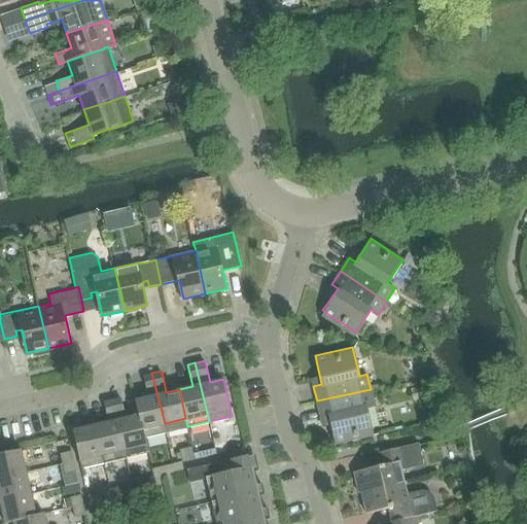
[(167,431),(165,423),(151,373),(144,375),(148,395),(135,398),(138,414),(144,437),(145,437),(167,431)]
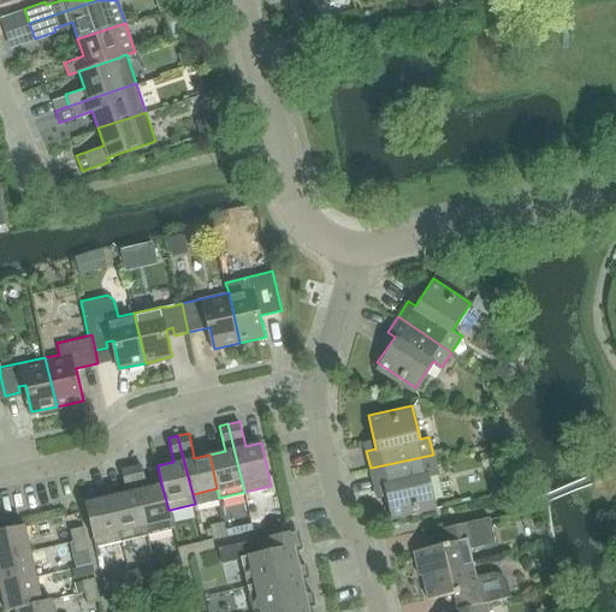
[(384,485),(384,487),(391,518),(436,509),(428,475),(437,473),(433,455),(371,468),(374,487),(384,485)]
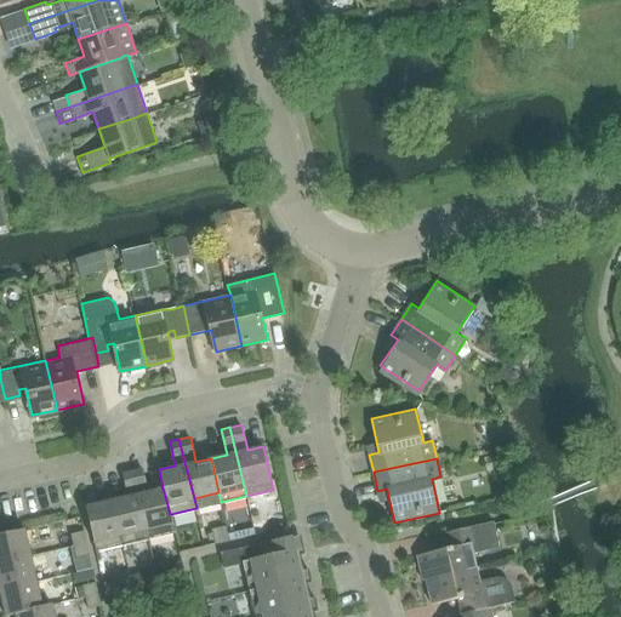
[(175,532),(171,514),(170,514),(163,487),(148,491),(142,467),(132,469),(149,538),(175,532)]
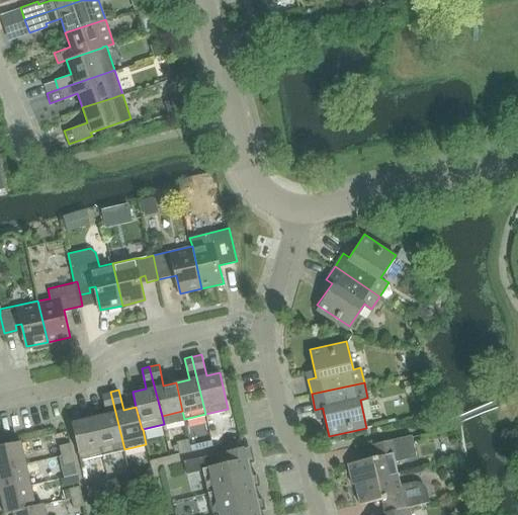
[(124,449),(110,392),(102,394),(106,414),(94,416),(103,453),(124,449)]
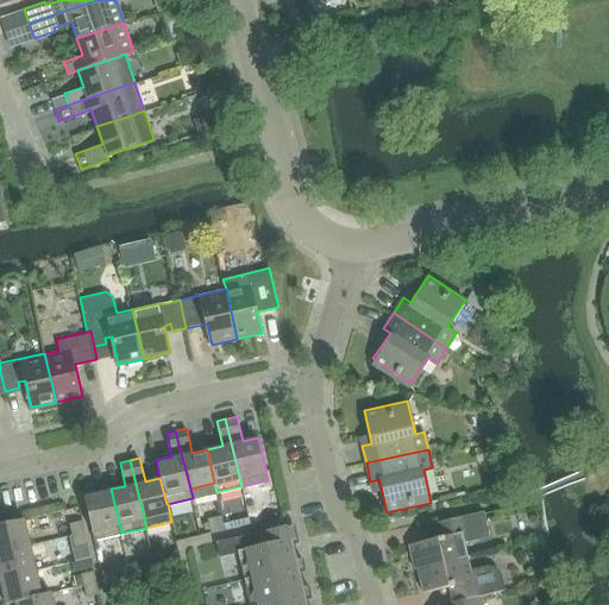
[(121,533),(111,489),(95,492),(93,484),(83,486),(94,539),(121,533)]
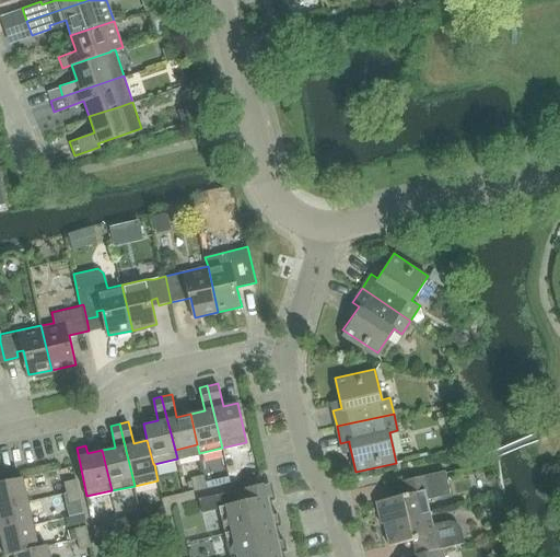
[(442,472),(430,475),(403,480),(406,496),(380,501),(384,522),(427,513),(423,501),(447,495),(442,472)]
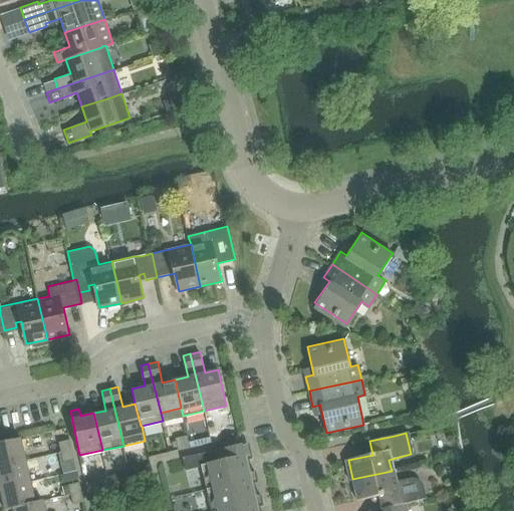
[(0,463),(25,458),(20,436),(0,440),(0,463)]
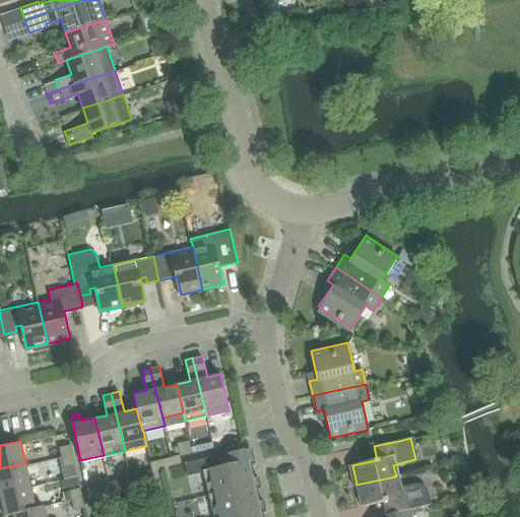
[(191,452),(188,441),(177,444),(177,446),(173,447),(174,453),(178,452),(180,455),(191,452)]
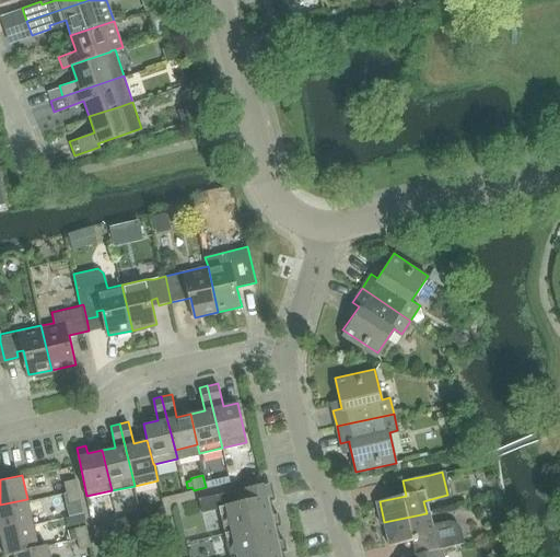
[(77,487),(76,479),(62,482),(65,490),(77,487)]
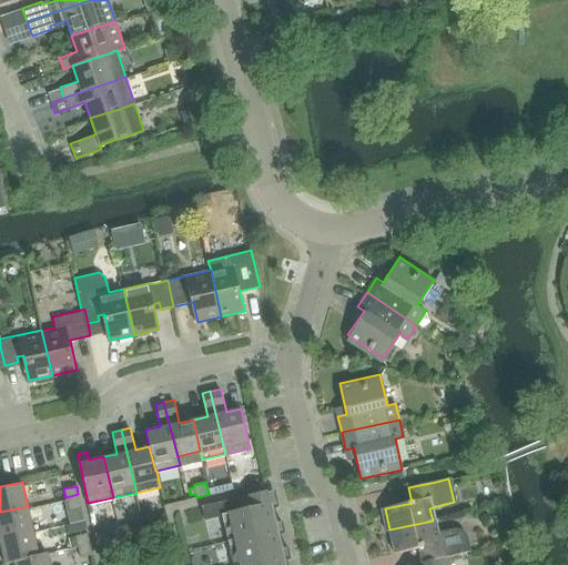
[(280,564),(280,561),(280,560),(290,557),(286,546),(277,548),(274,534),(283,532),(281,521),(272,523),(269,508),(277,506),(275,495),(265,497),(264,490),(201,504),(205,521),(224,516),(234,564),(280,564)]
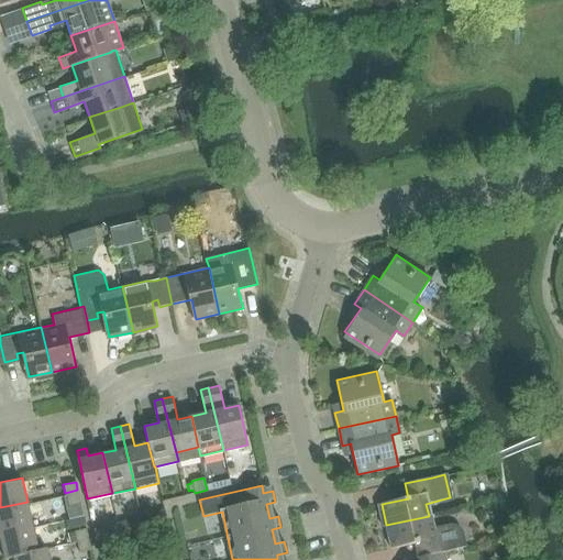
[(80,504),(77,490),(65,493),(67,507),(80,504)]
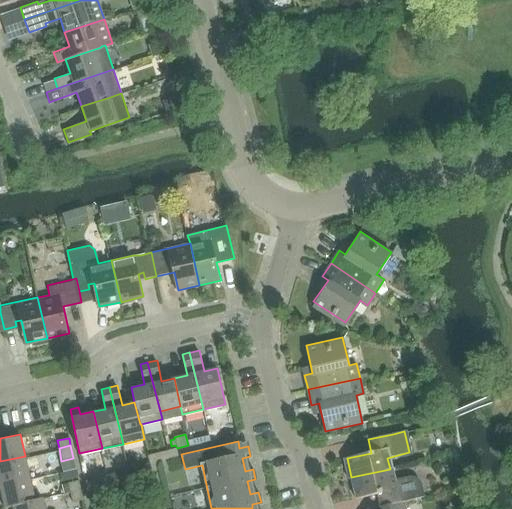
[(0,484),(30,477),(25,456),(0,461),(0,484)]
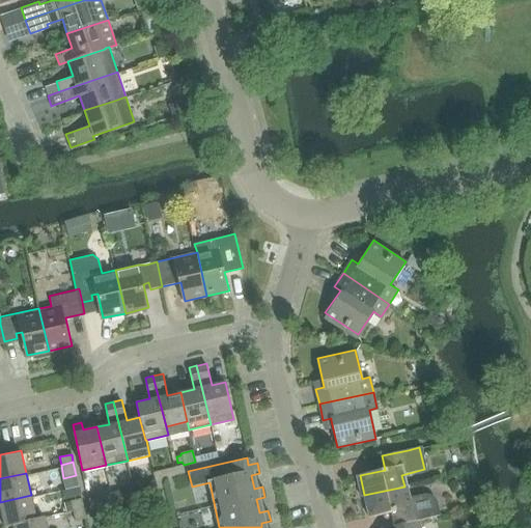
[(159,494),(155,479),(144,490),(145,497),(159,494)]
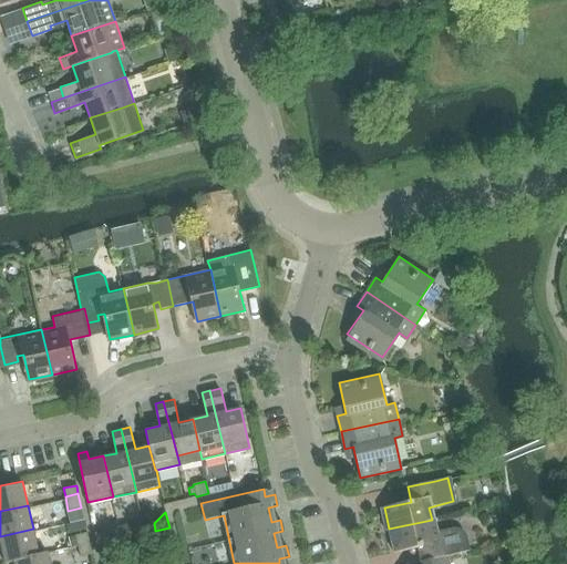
[(435,532),(432,520),(389,529),(394,552),(423,545),(426,560),(446,556),(467,551),(463,534),(462,531),(460,529),(456,527),(453,527),(446,530),(435,532)]
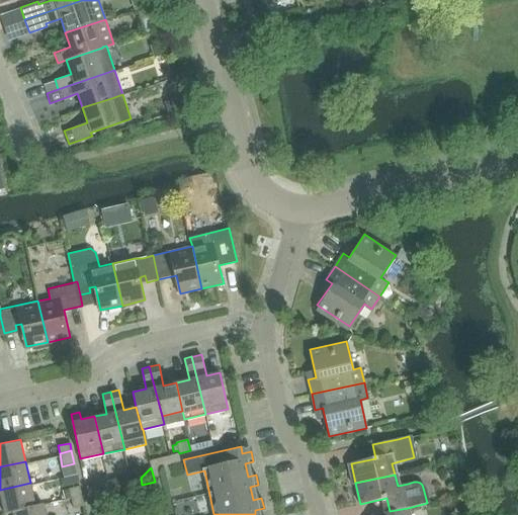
[(35,504),(30,483),(0,490),(0,492),(5,512),(12,511),(11,510),(35,504)]
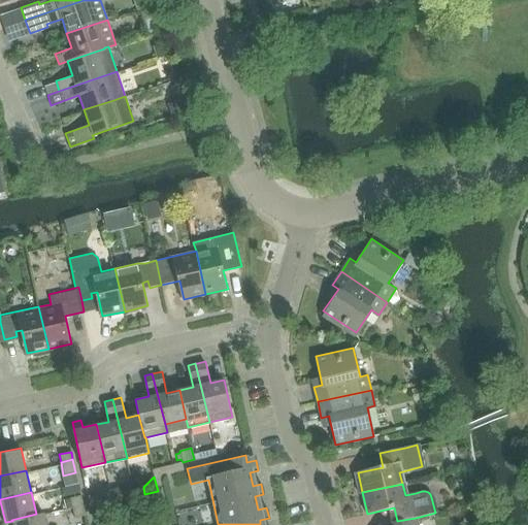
[(84,504),(81,496),(70,499),(70,500),(63,501),(65,510),(72,507),(84,504)]
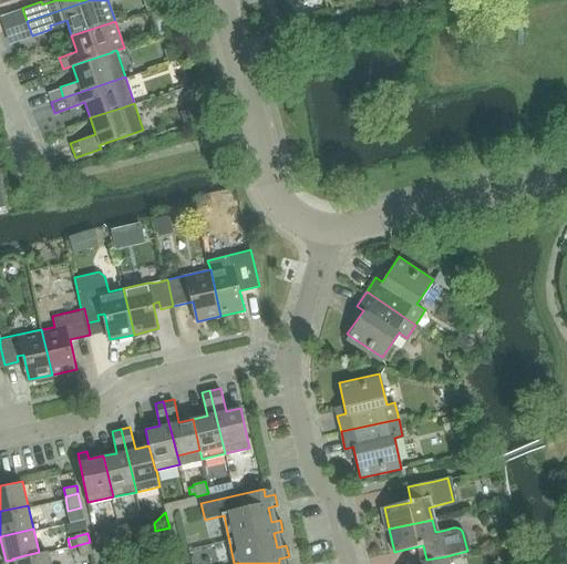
[(93,555),(90,542),(78,545),(81,559),(93,555)]
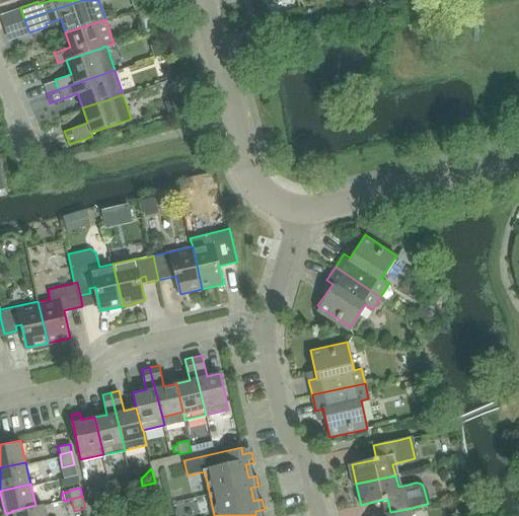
[(45,515),(43,504),(35,505),(11,511),(12,512),(12,515),(45,515)]
